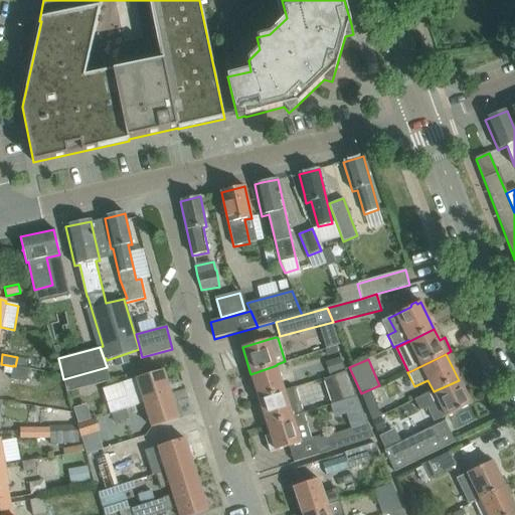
[(13,365),(13,366),(10,380),(25,383),(26,378),(42,381),(43,372),(27,369),(28,368),(25,367),(15,366),(13,365)]
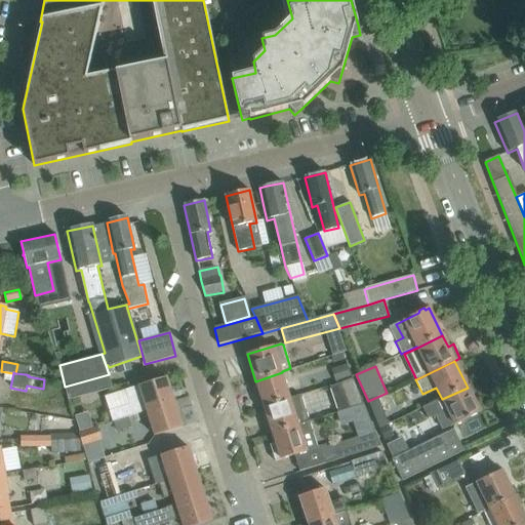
[(255,381),(264,407),(290,399),(282,372),(255,381)]
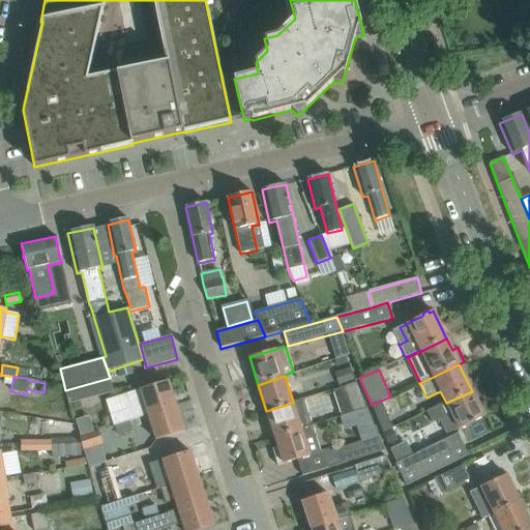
[(110,378),(65,390),(68,403),(113,391),(110,378)]
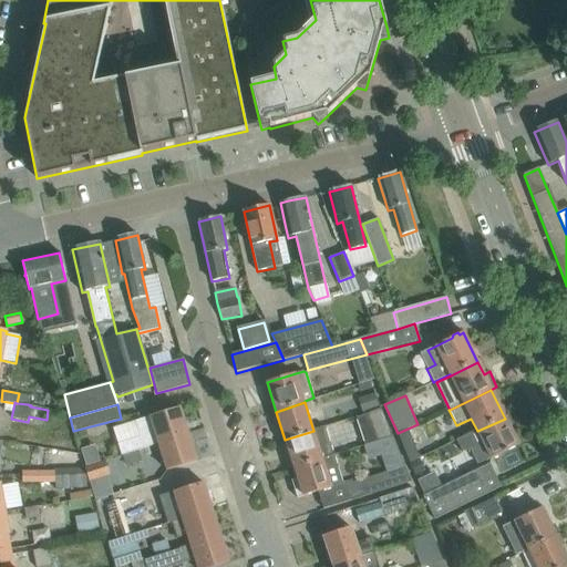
[(138,451),(158,444),(158,443),(188,434),(179,408),(135,422),(141,437),(117,445),(122,456),(123,456),(138,451)]
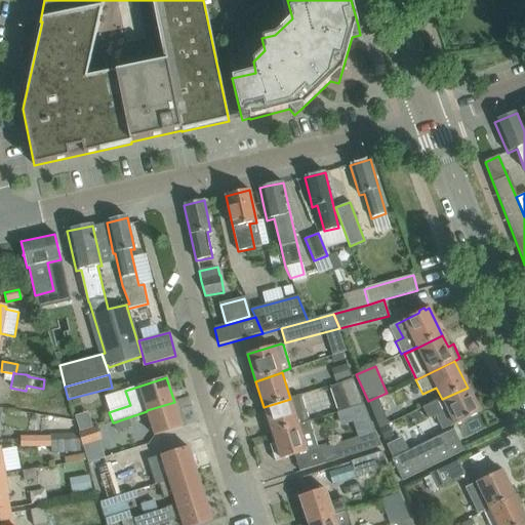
[(339,382),(349,409),(363,404),(353,378),(339,382)]
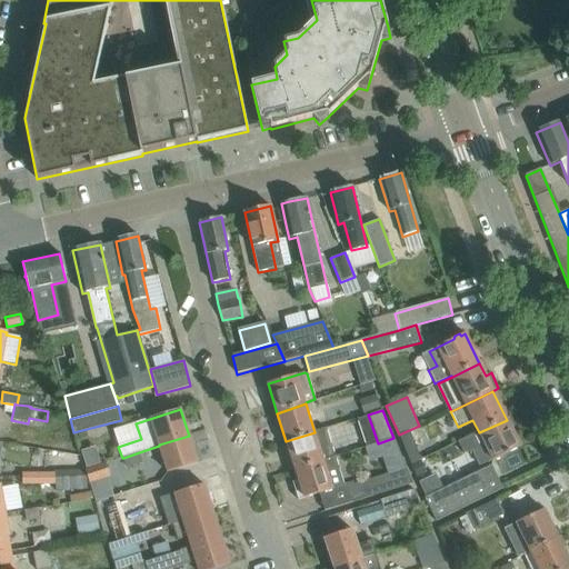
[(507,420),(479,432),(459,442),(463,452),(472,449),(480,466),(492,459),(492,460),(520,447),(507,420)]
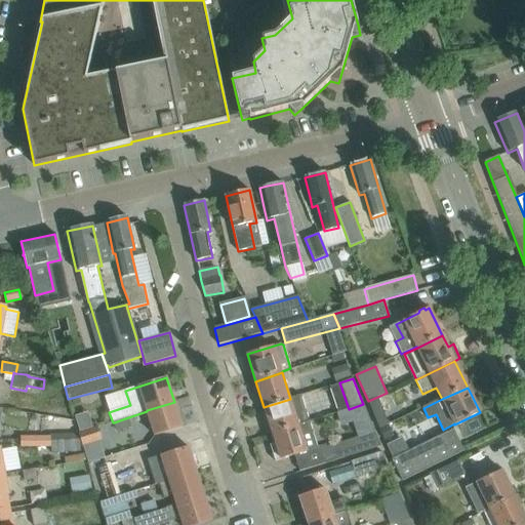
[(264,407),(272,434),(309,421),(300,396),(290,399),(264,407)]
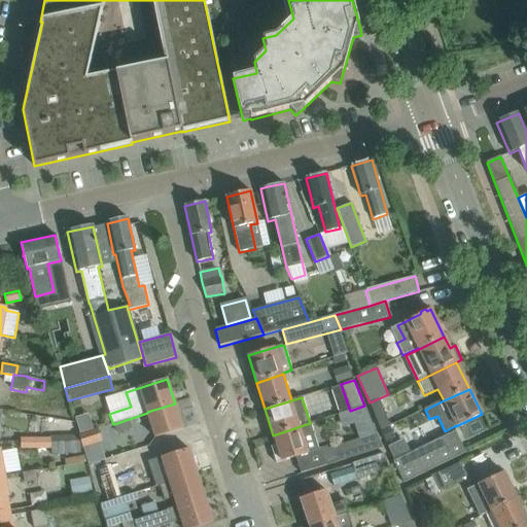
[(390,425),(379,399),(370,403),(381,429),(390,425)]
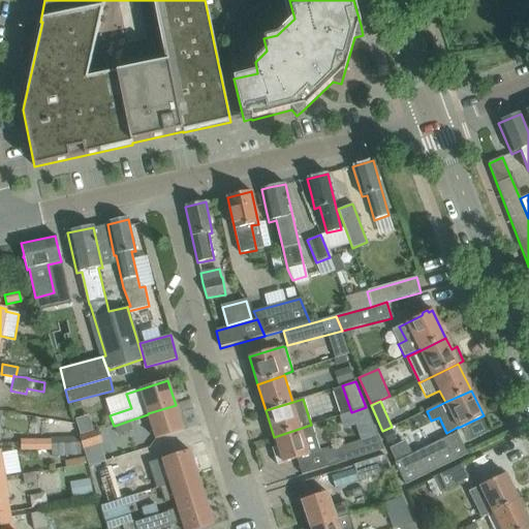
[(148,413),(148,414),(156,439),(183,431),(176,405),(148,413)]
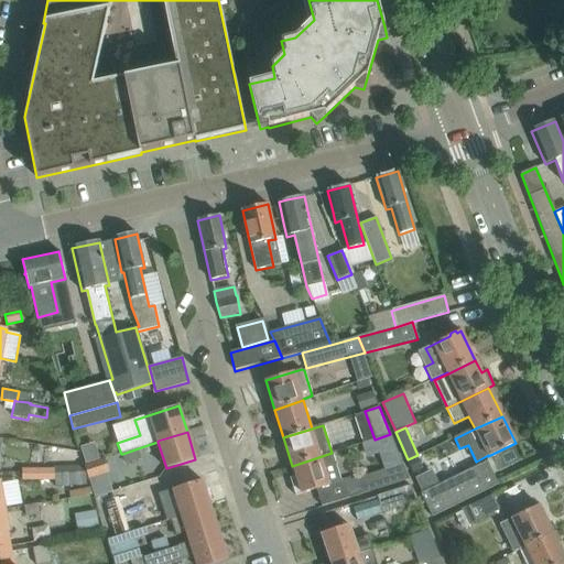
[(141,459),(138,448),(122,454),(126,464),(141,459)]
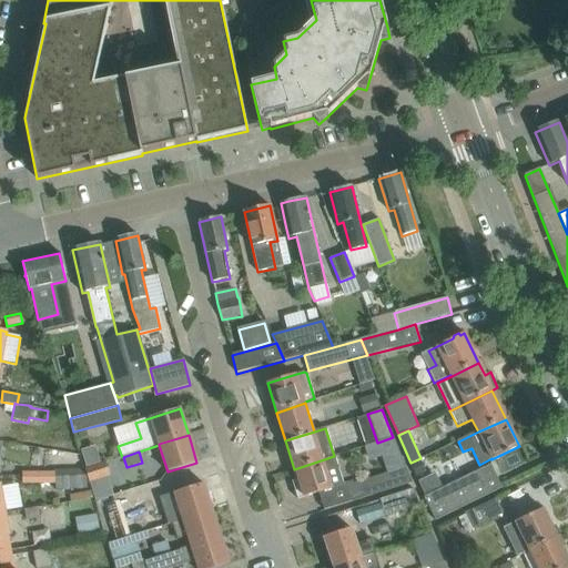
[(334,456),(294,469),(298,479),(292,482),(297,499),(333,488),(328,476),(340,472),(334,456)]
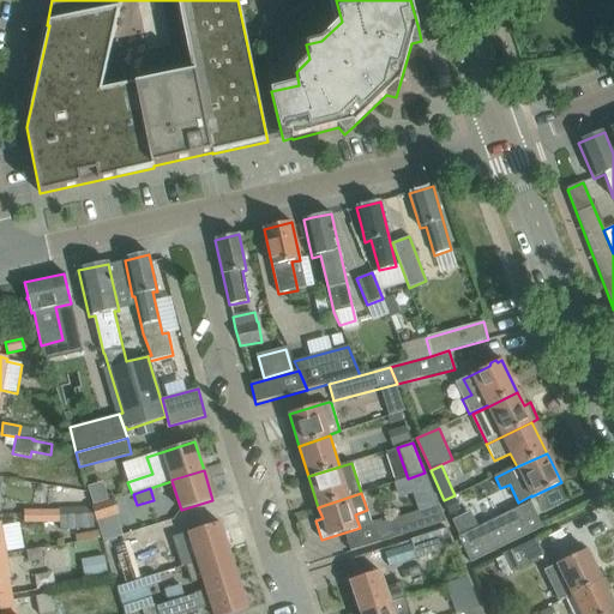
[(458,537),(470,561),(542,527),(529,501),(458,537)]
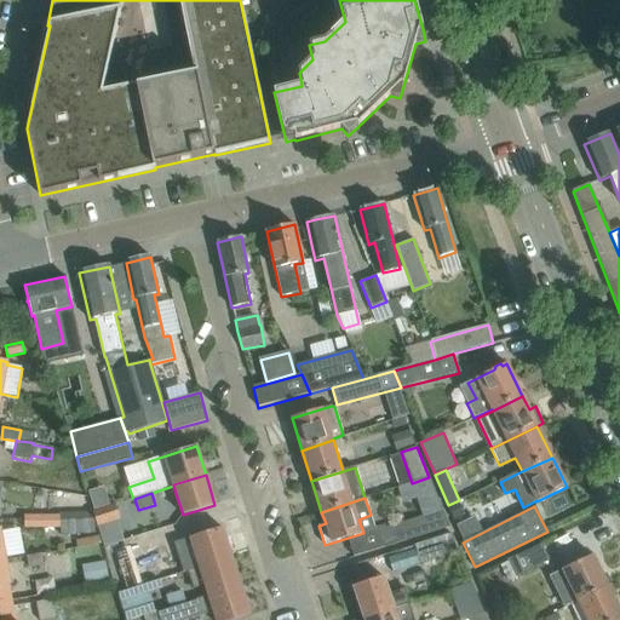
[(449,528),(442,509),(377,529),(382,549),(449,528)]
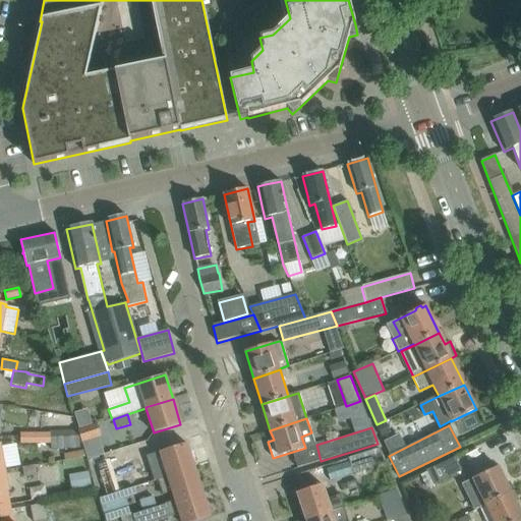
[(77,431),(51,433),(51,444),(51,450),(78,448),(77,431)]
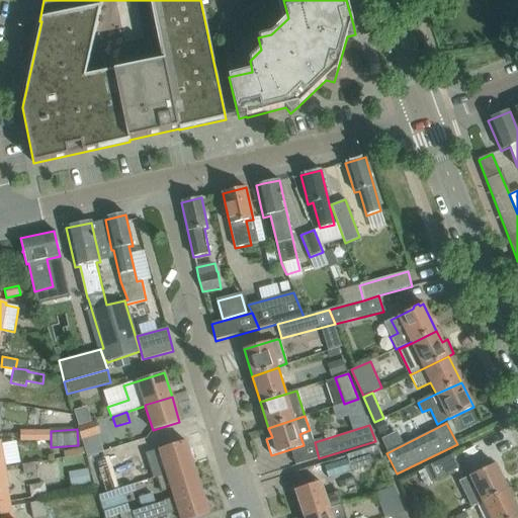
[(35,430),(20,430),(20,435),(20,441),(35,441),(35,430)]
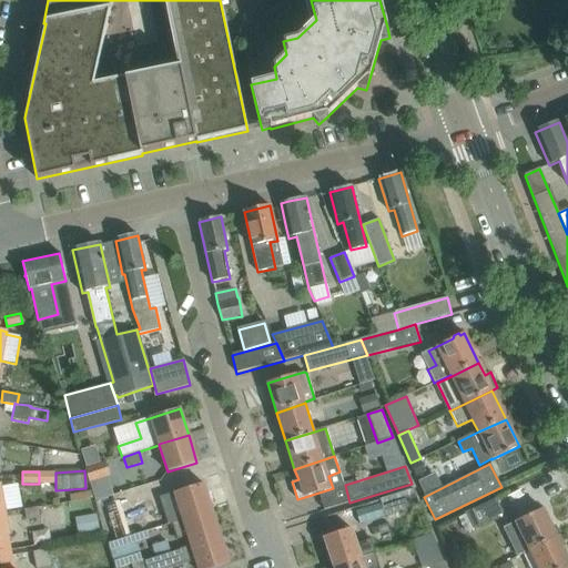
[(56,472),(39,472),(39,484),(56,484),(56,473),(56,472)]
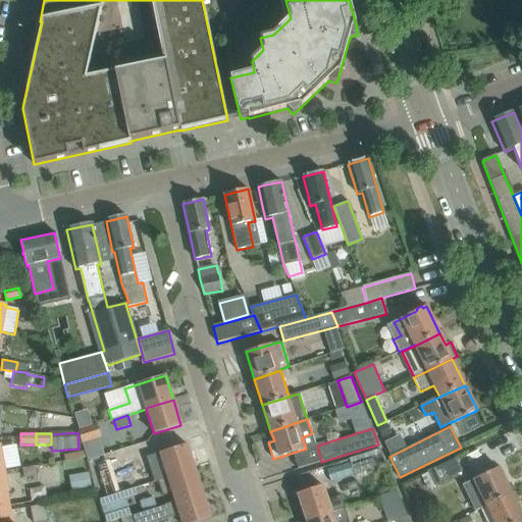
[(160,453),(167,477),(195,469),(187,445),(160,453)]
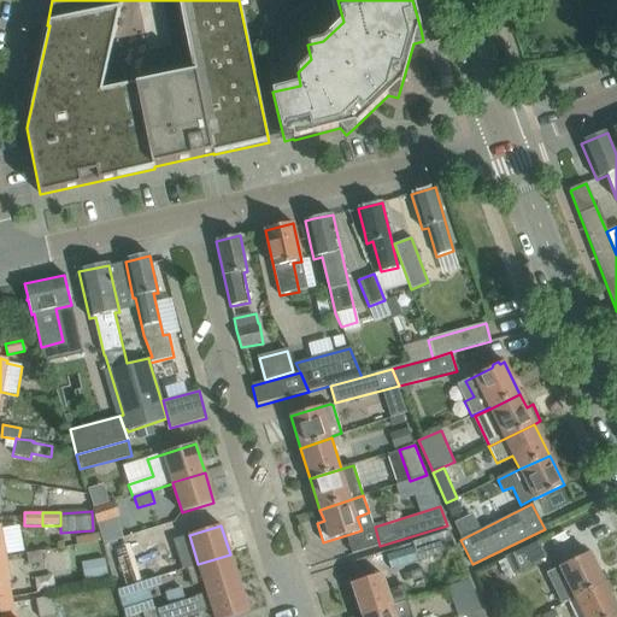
[(454,547),(450,532),(412,542),(418,559),(454,547)]
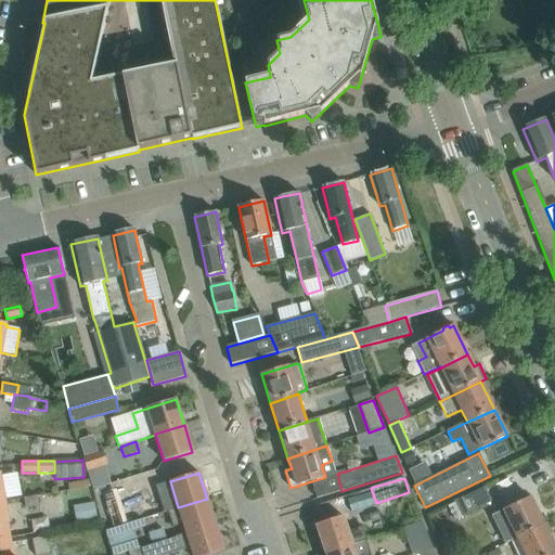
[(105,501),(114,528),(158,514),(149,487),(105,501)]
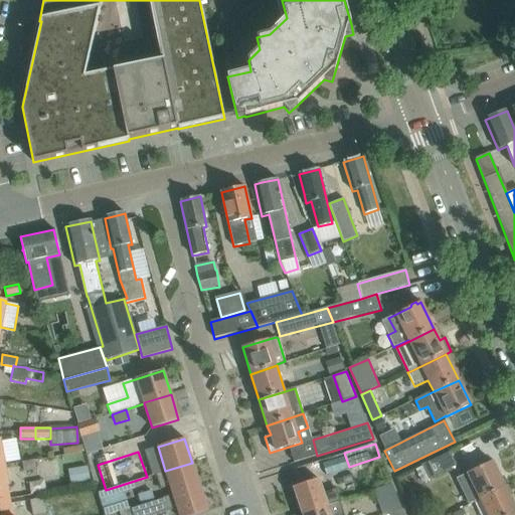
[(450,452),(420,465),(421,466),(415,470),(421,483),(428,480),(427,478),(456,465),(450,452)]
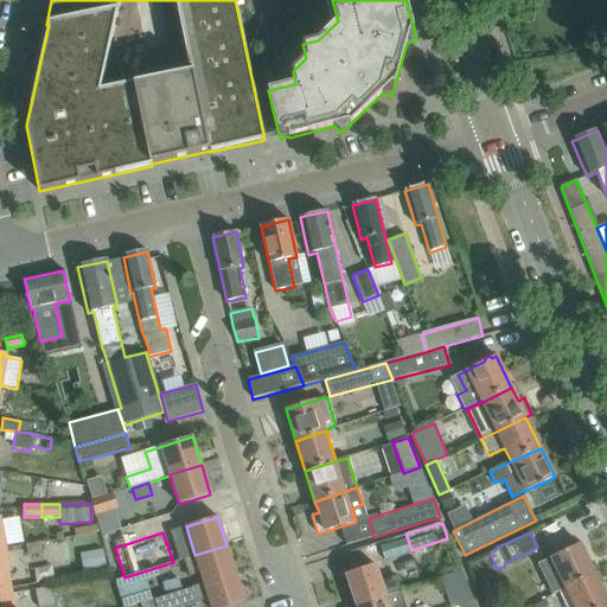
[(40,543),(26,545),(29,556),(43,554),(40,543)]
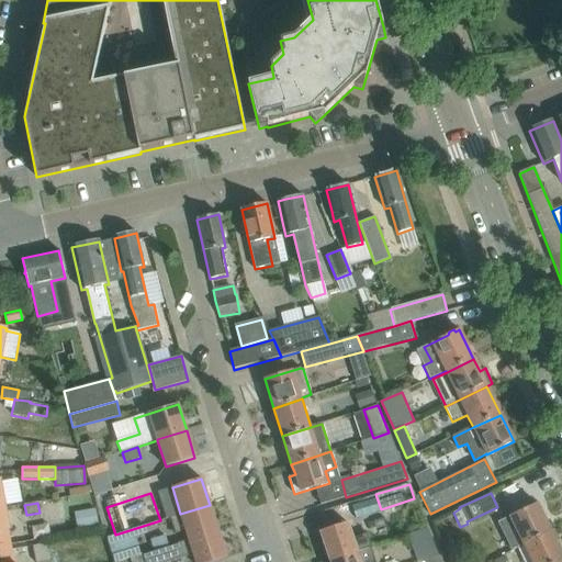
[(509,517),(524,547),(551,532),(537,504),(509,517)]
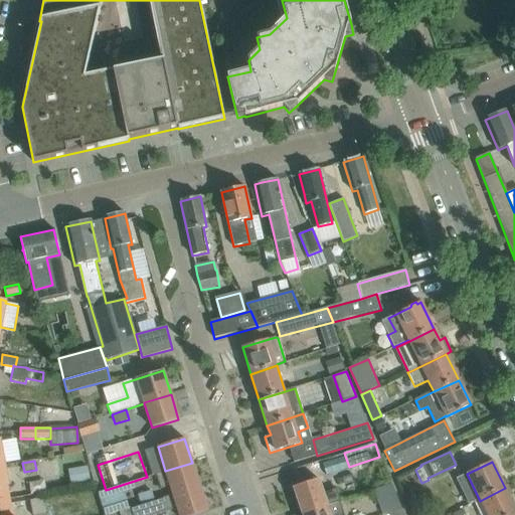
[(4,463),(0,463),(0,501),(11,499),(4,463)]
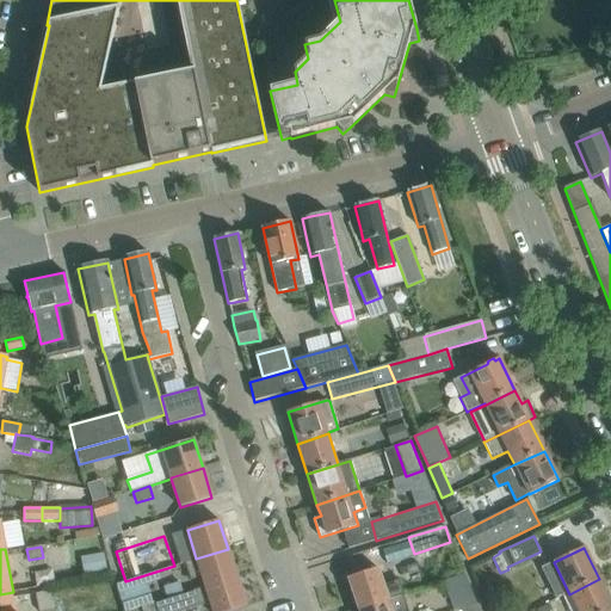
[(202,575),(205,586),(238,578),(228,549),(196,559),(197,559),(185,562),(190,579),(202,575)]
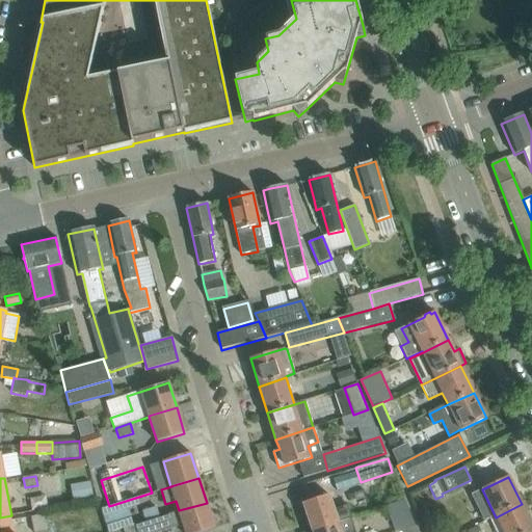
[(303,503),(312,531),(351,519),(347,505),(334,509),(329,496),(303,503)]
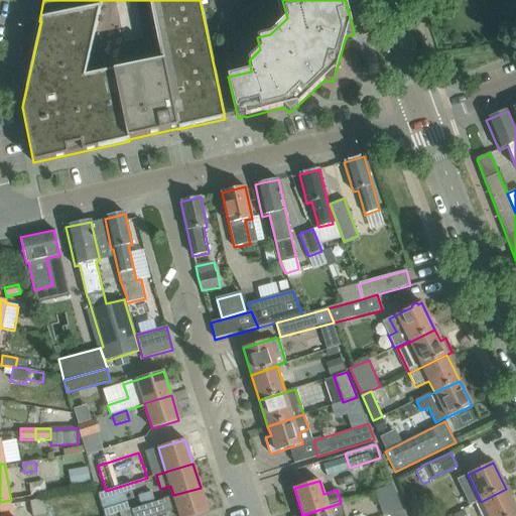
[(384,515),(389,515),(403,511),(393,484),(374,490),(383,515),(384,515)]
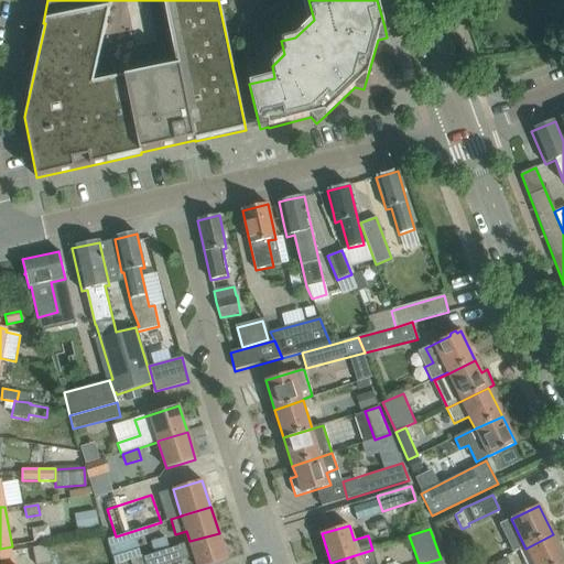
[(170,548),(154,552),(154,553),(143,556),(144,563),(169,563),(194,556),(196,563),(215,563),(228,561),(219,533),(190,541),(170,548)]
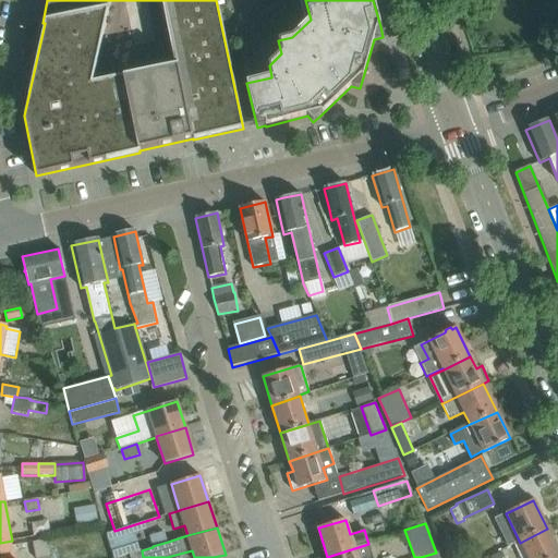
[(520,543),(526,557),(554,557),(557,556),(557,550),(547,529),(520,543)]
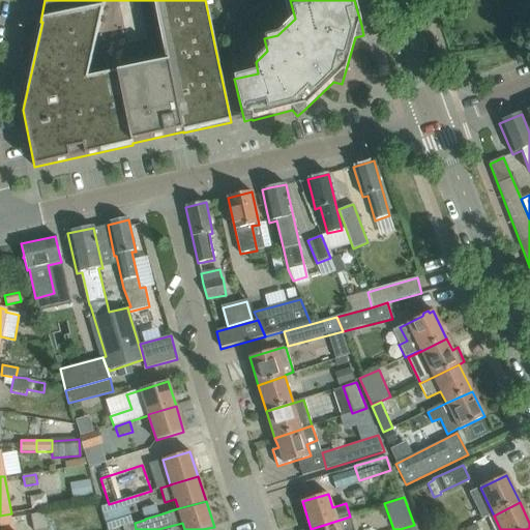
[(141,508),(145,519),(159,514),(155,504),(141,508)]
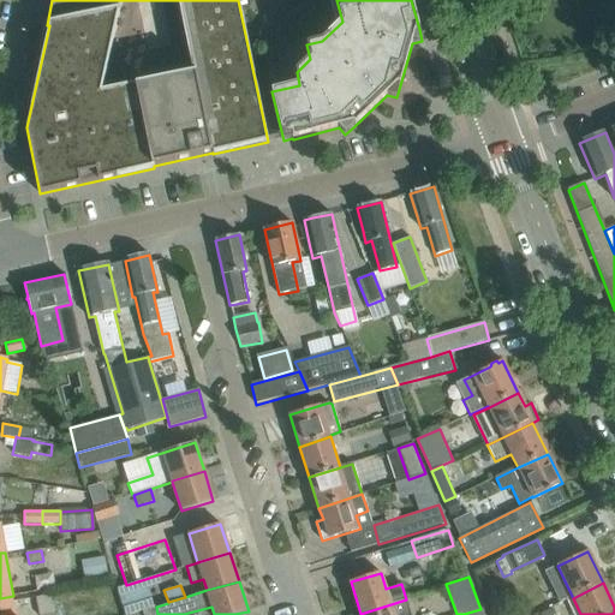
[(119,596),(125,614),(131,614),(151,608),(145,587),(119,596)]
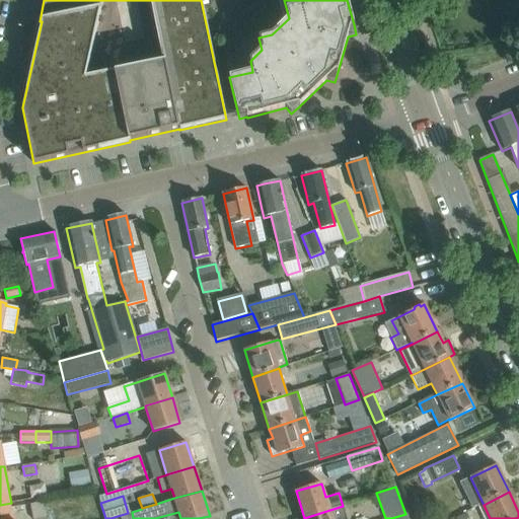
[(32,518),(42,518),(46,518),(43,502),(30,505),(32,518)]
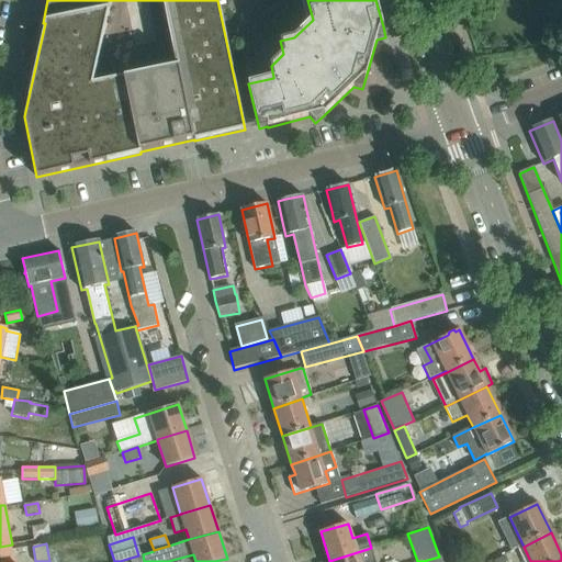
[(329,561),(374,561),(371,548),(329,561)]
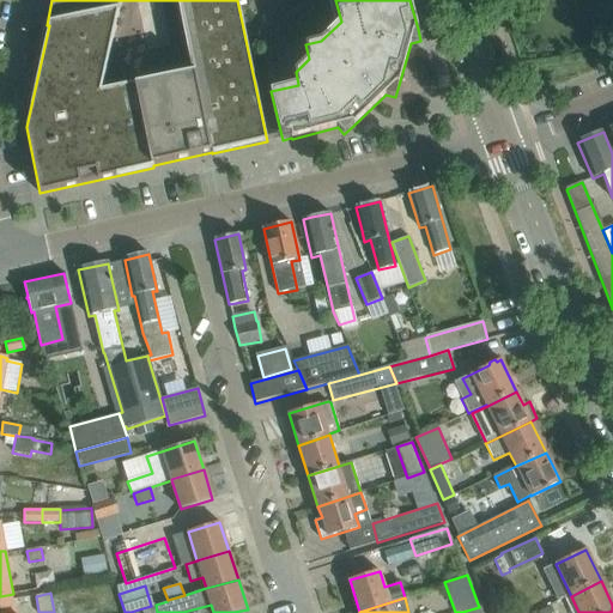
[(0,612),(16,612),(14,600),(0,602),(0,612)]
